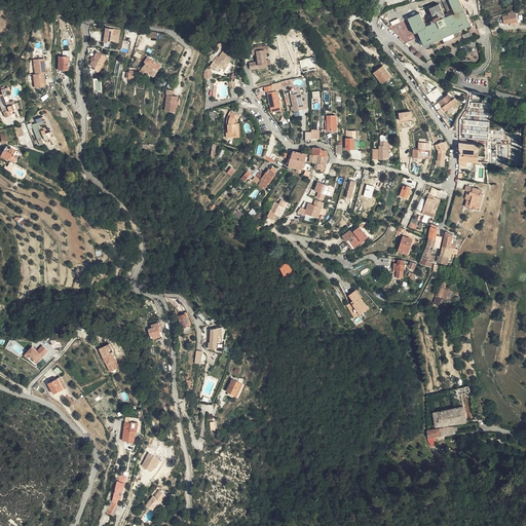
[(403,23),(416,38),(418,38),(416,33),(418,32),(425,47),(433,44),(431,42),(462,29),(463,30),(473,26),(459,0),(448,0),(444,2),(448,13),(452,11),(453,14),(445,17),(439,5),(428,10),(430,15),(425,17),(422,12),(403,23)]
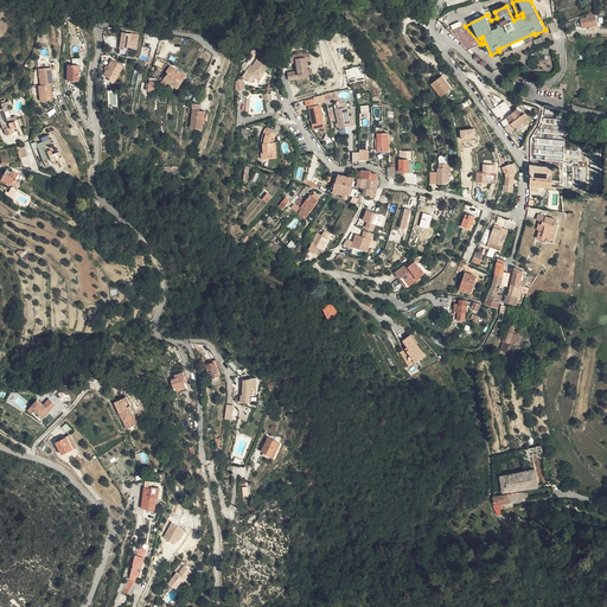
[(586,20),(594,19),(593,14),(579,17),(580,25),(586,24),(586,20)]
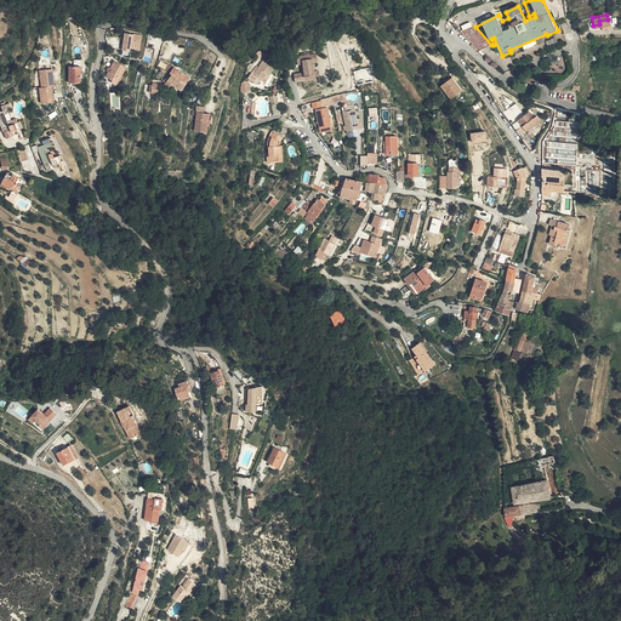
[(466,30),(485,49),(491,45),(476,27),(466,30)]
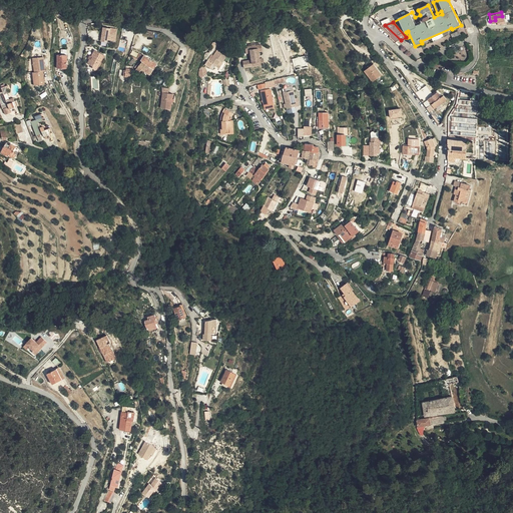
[(394,43),(401,40),(385,25),(380,28),(390,37),(389,38),(394,43)]
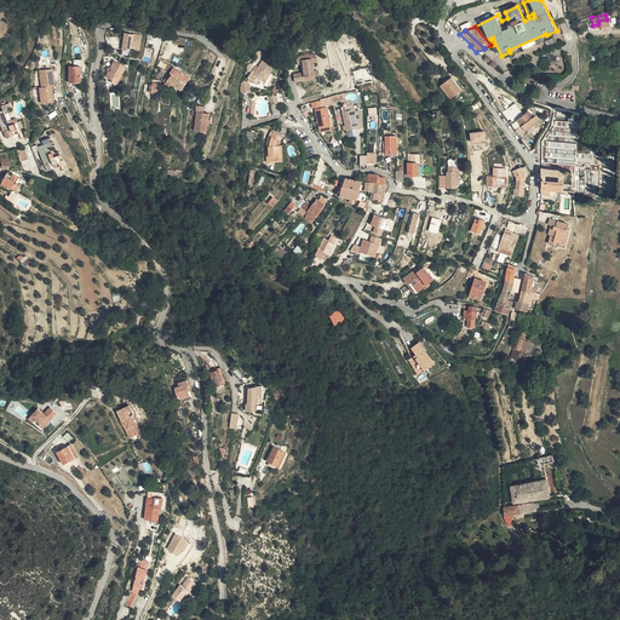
[(139,51),(142,35),(124,33),(121,49),(139,51)]
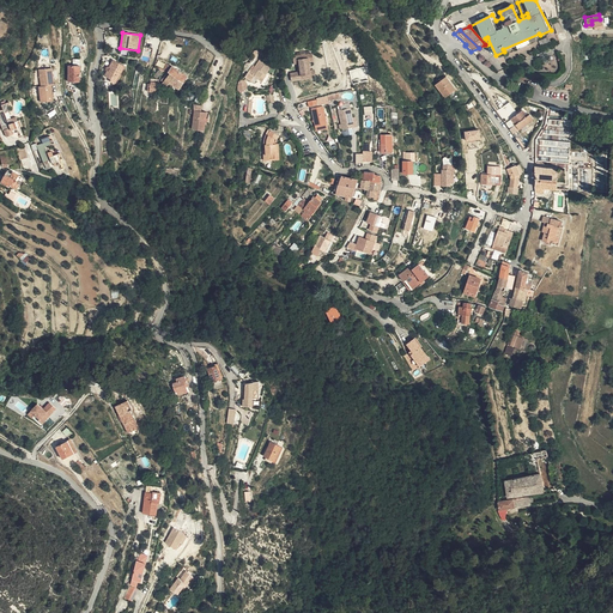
[(503,49),(504,52),(515,47),(527,41),(540,35),(539,34),(503,49)]
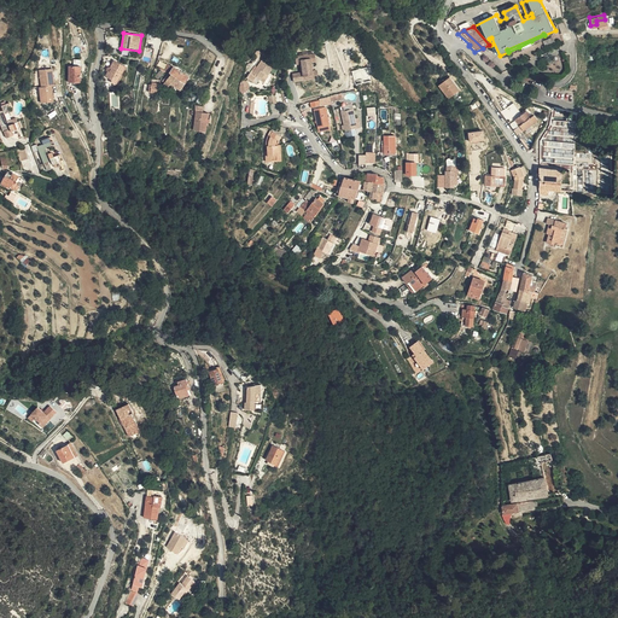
[(491,45),(497,57),(500,56),(491,38),(489,39),(491,45)]
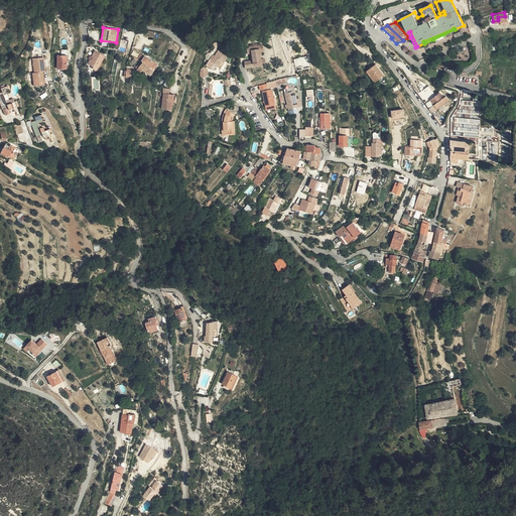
[(217,65),(220,66),(222,59),(227,62),(230,53),(228,52),(229,48),(224,47),(223,50),(219,49),(215,60),(212,59),(209,68),(215,70),(217,65)]
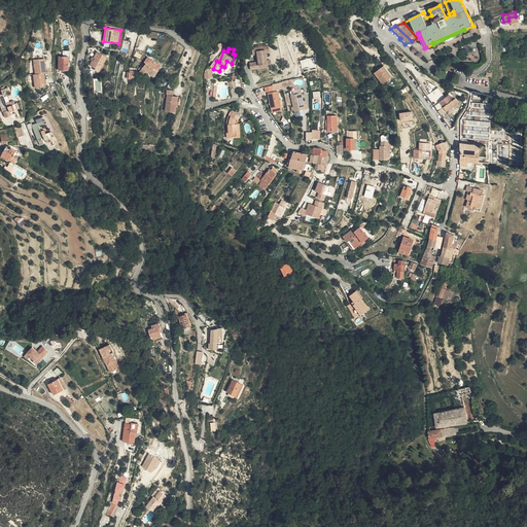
[(267,60),(266,54),(256,55),(257,62),(249,62),(250,69),(271,68),(270,60),(267,60)]
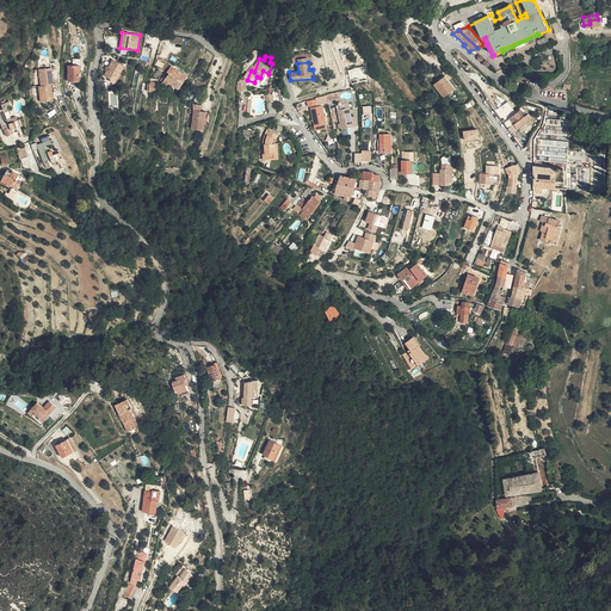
[(51,81),(59,80),(62,80),(59,63),(48,66),(51,81)]
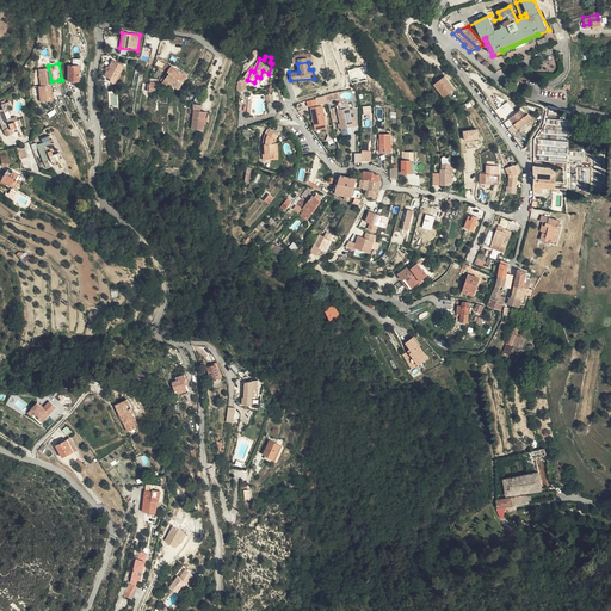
[(113,71),(111,75),(109,80),(117,84),(116,85),(121,87),(129,68),(117,63),(113,71)]
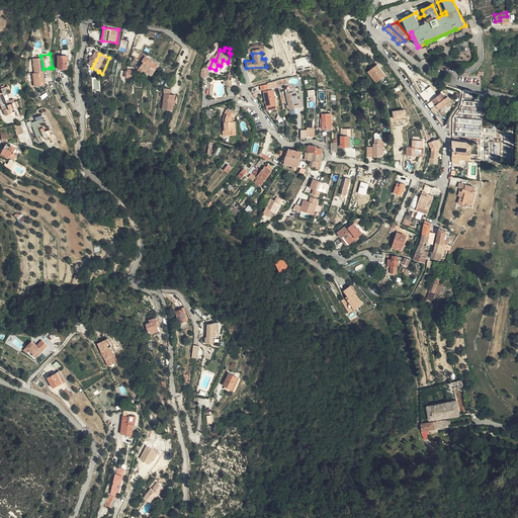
[(154,65),(159,68),(162,63),(149,56),(144,59),(147,61),(154,65)]
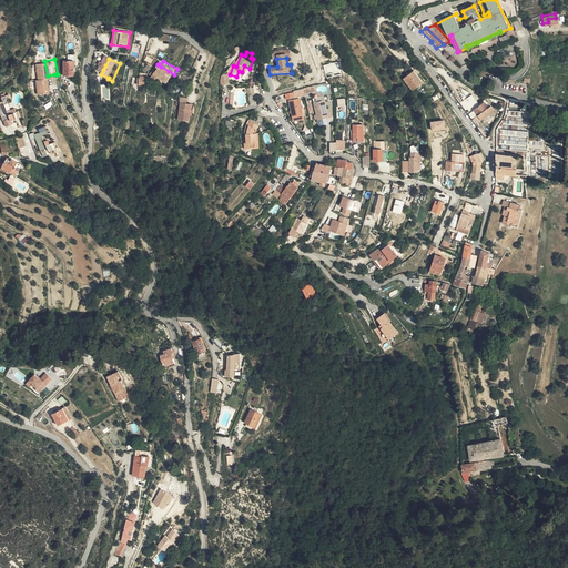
[(338,62),(324,64),(325,74),(341,72),(338,62)]
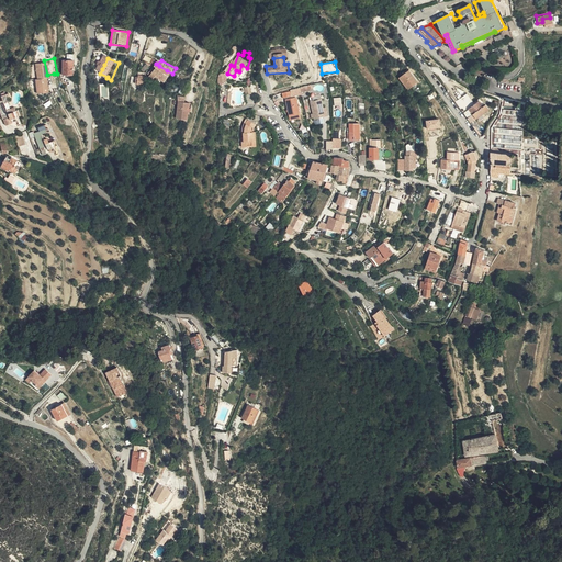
[(68,79),(78,79),(78,65),(68,64),(68,79)]
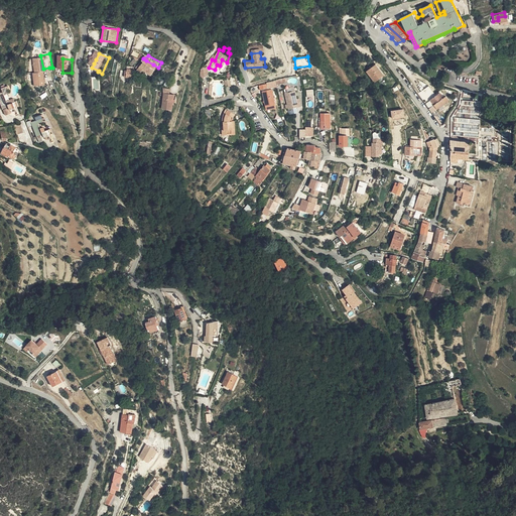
[(148,72),(153,65),(146,60),(142,66),(140,66),(138,70),(146,75),(148,72)]
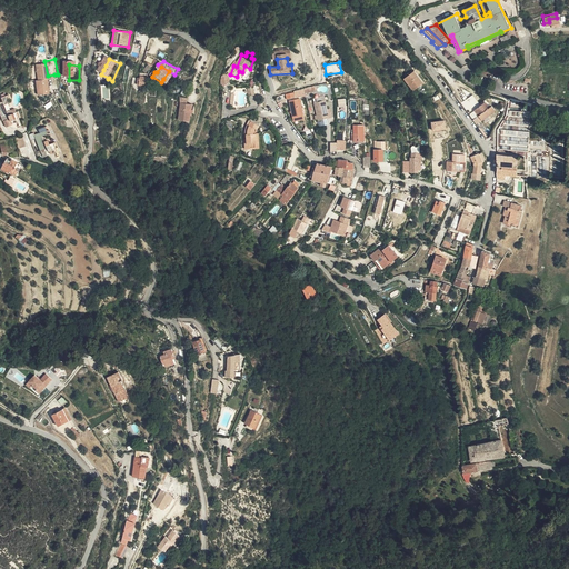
[(169,82),(175,75),(169,71),(163,79),(169,82)]
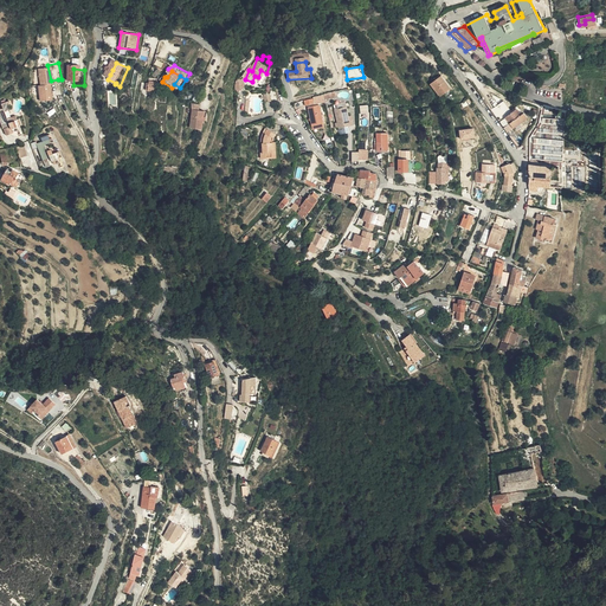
[(442,77),(431,85),(439,97),(450,89),(442,77)]
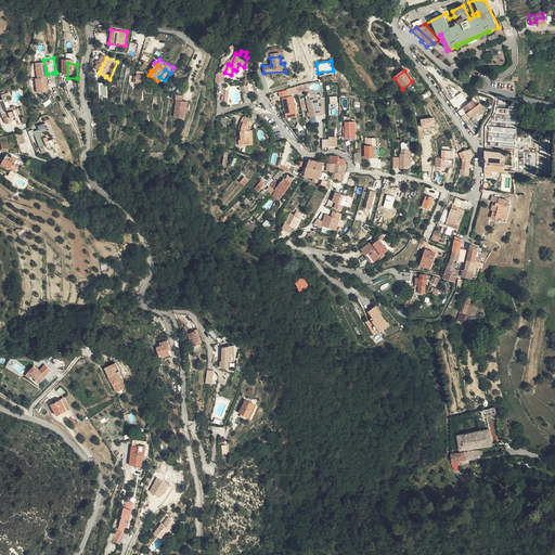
[(47,74),(44,75),(47,88),(55,87),(53,73),(47,74)]
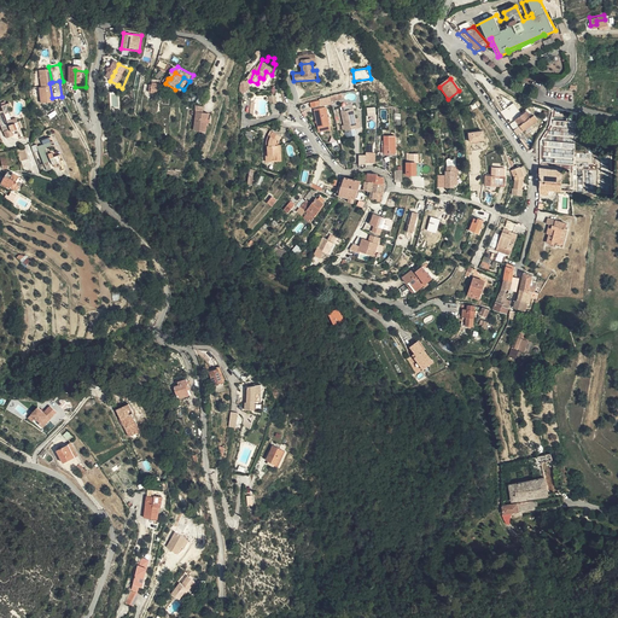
[(336,95),(313,100),(314,108),(336,104),(336,100),(336,95)]
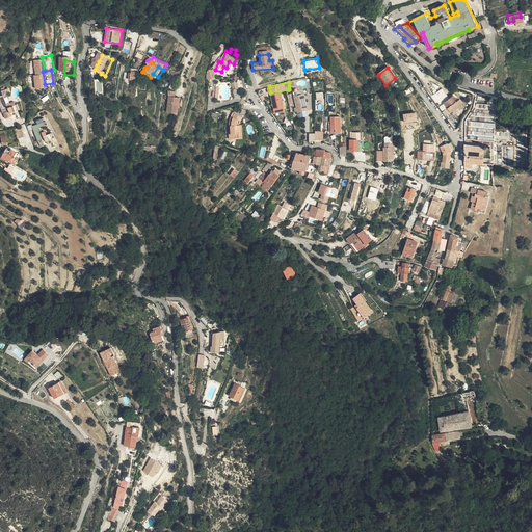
[(436,104),(447,97),(442,88),(430,96),(436,104)]
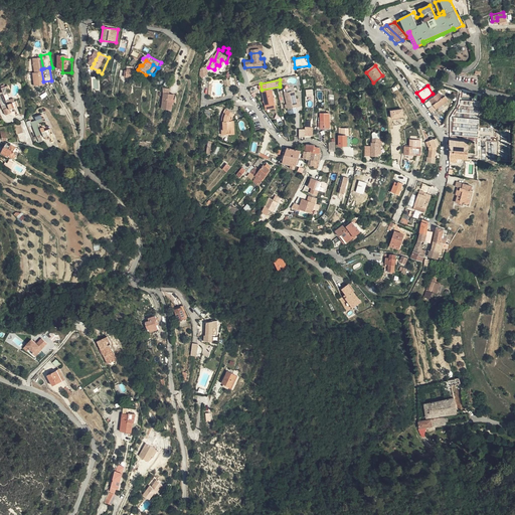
[(14,112),(15,115),(22,113),(21,109),(22,109),(20,104),(18,104),(13,106),(12,102),(10,103),(8,97),(12,96),(10,89),(5,91),(6,95),(1,97),(7,112),(12,110),(13,113),(14,112)]
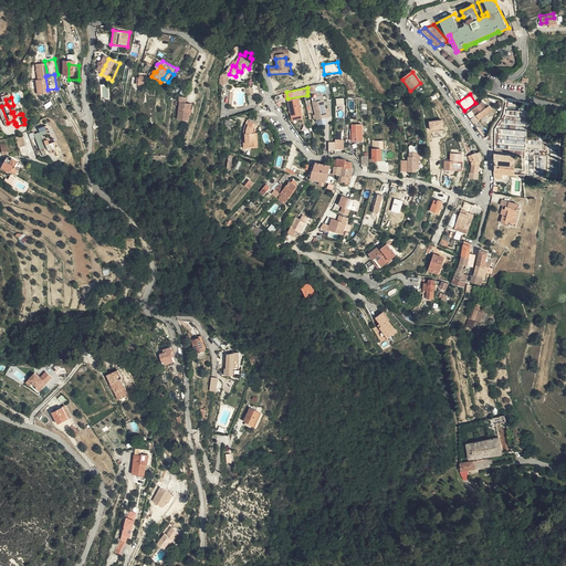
[(300,98),(290,101),(294,121),(304,118),(300,98)]
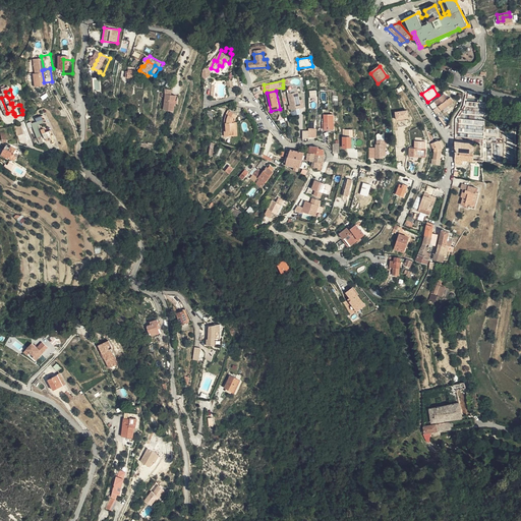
[(299,91),(289,93),(293,110),(303,107),(299,91)]
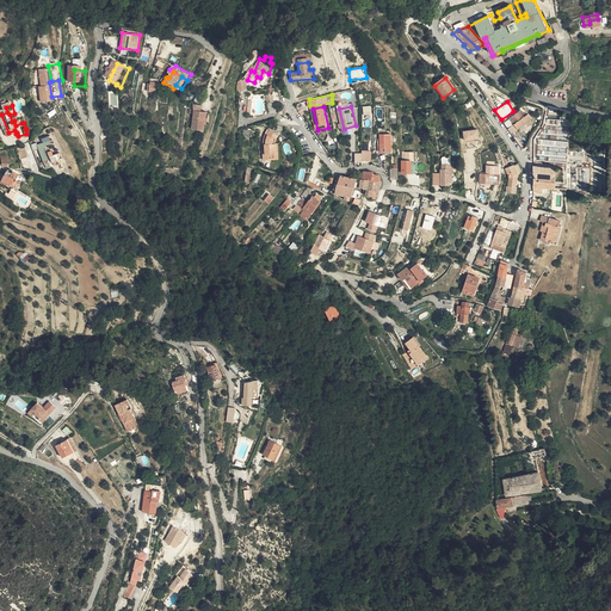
[(522,110),(508,118),(518,130),(534,118),(529,113),(525,116),(522,110)]
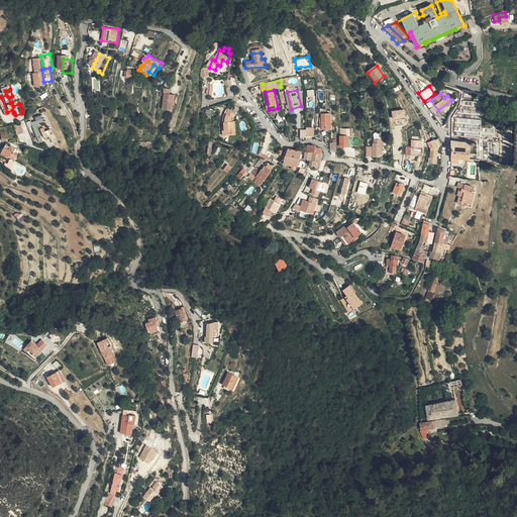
[(173,96),(167,95),(163,110),(173,112),(175,105),(177,97),(173,96)]
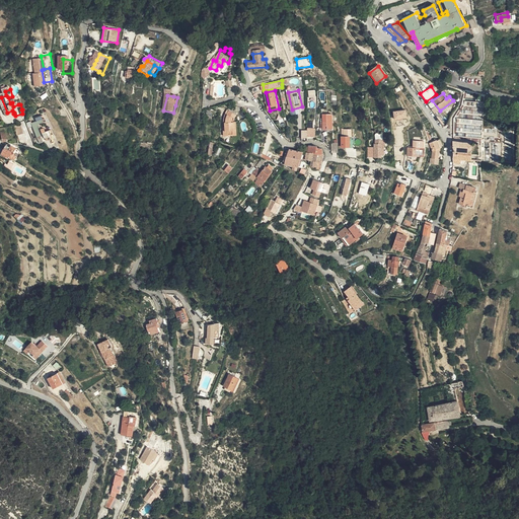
[(223,135),(231,136),(232,110),(230,109),(228,114),(226,113),(223,120),(224,121),(223,123),(225,123),(225,127),(225,131),(223,131),(223,135)]
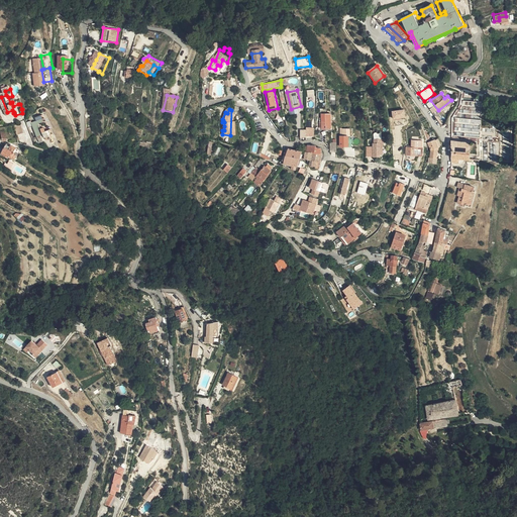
[(392,111),(393,119),(405,118),(404,109),(392,111)]
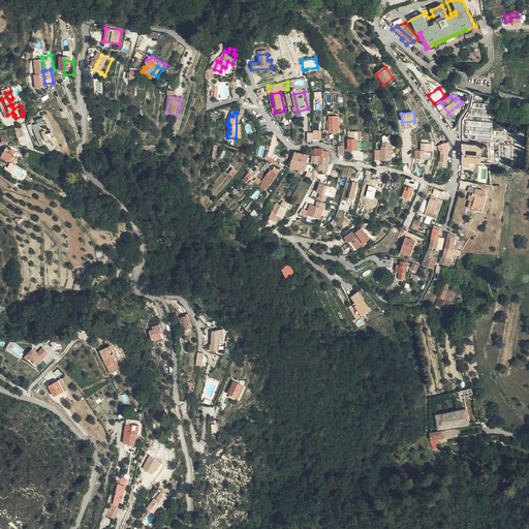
[(63,121),(72,123),(70,115),(62,114),(63,121)]
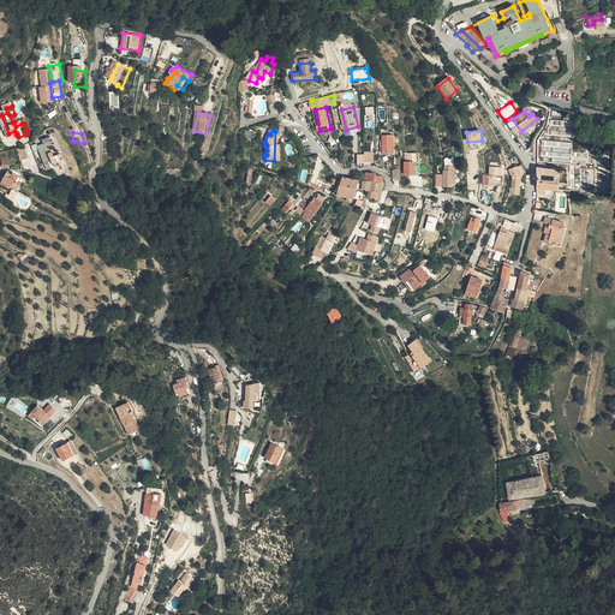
[(42,149),(51,166),(58,162),(60,168),(61,167),(61,166),(65,166),(69,165),(67,161),(69,160),(66,154),(65,155),(60,157),(58,153),(54,155),(52,149),(57,145),(54,139),(47,142),(49,145),(42,149)]
